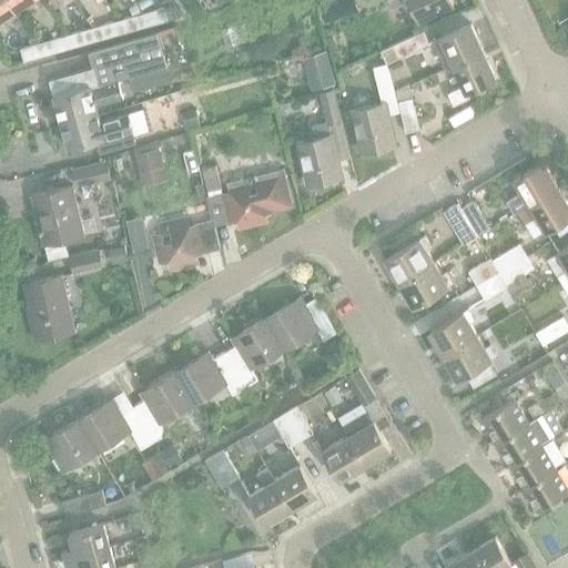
[(0,0),(0,18),(16,8),(10,0),(0,0)]
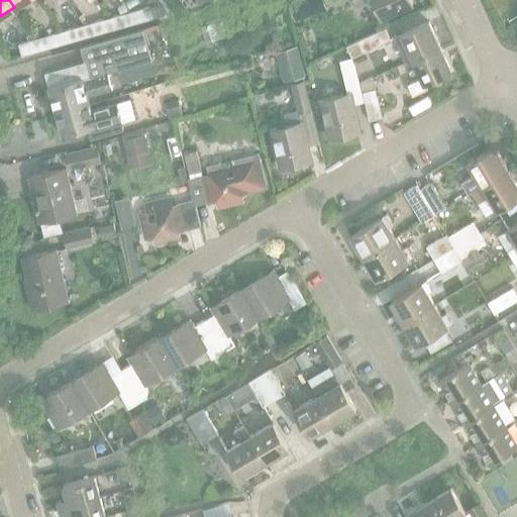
[(323,0),(296,0),(289,2),(294,18),(326,7),(323,0)]
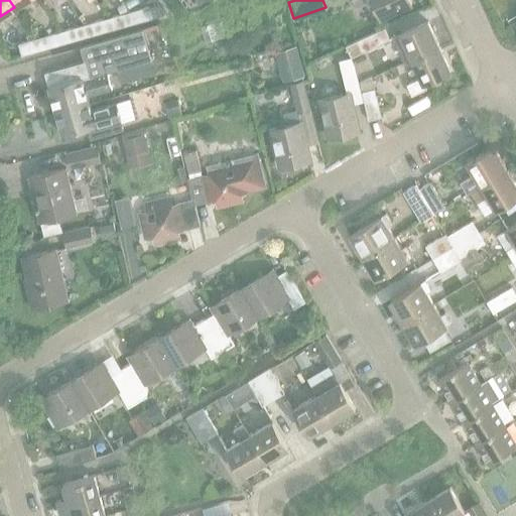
[(410,0),(353,0),(355,4),(363,0),(372,0),(380,16),(411,1),(410,0)]
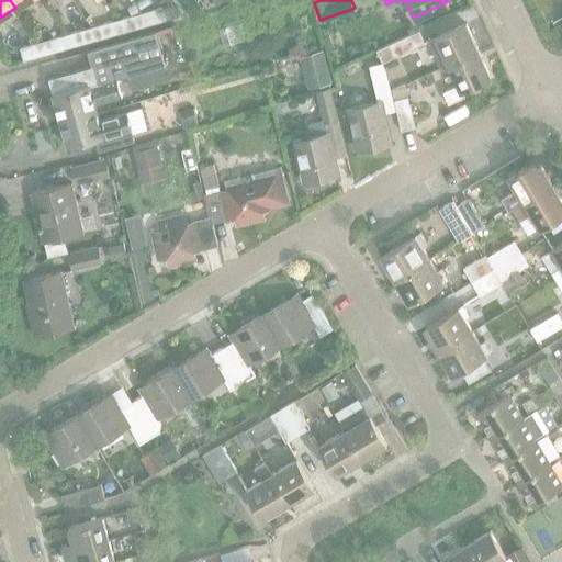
[(163,6),(141,12),(134,1),(125,4),(131,15),(20,47),(23,60),(166,19),(163,6)]
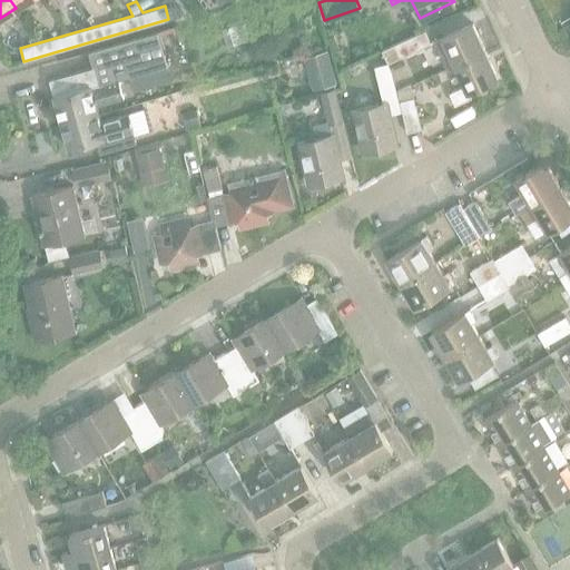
[(454,64),(484,50),(472,22),(433,40),(445,68),(454,64)]
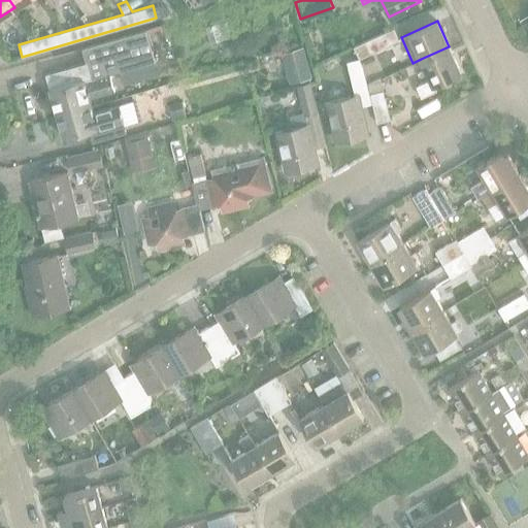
[(354,46),(359,59),(398,40),(393,28),(366,41),(354,46)]
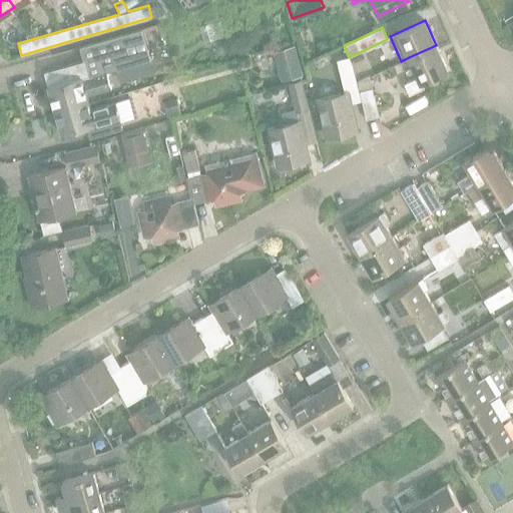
[(55,112),(88,102),(86,94),(111,87),(106,70),(150,58),(142,29),(79,47),(83,60),(44,71),(48,86),(47,86),(55,112)]
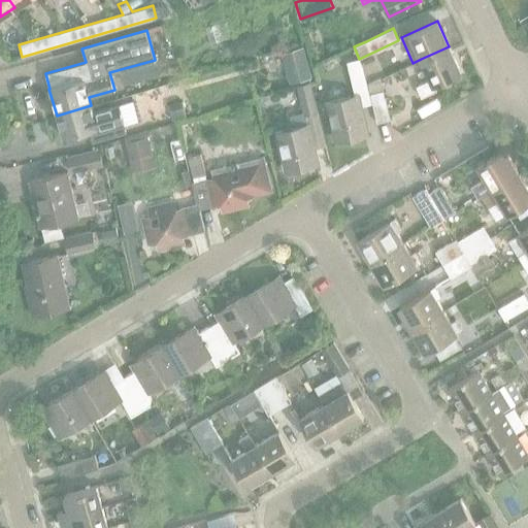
[(291,80),(310,74),(302,46),(282,53),(291,80)]
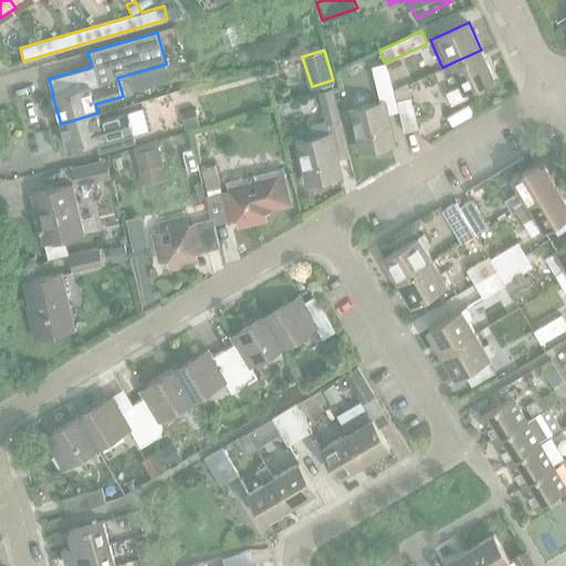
[(481,50),(451,63),(461,84),(446,91),(451,103),(468,96),(464,90),(493,76),(481,50)]
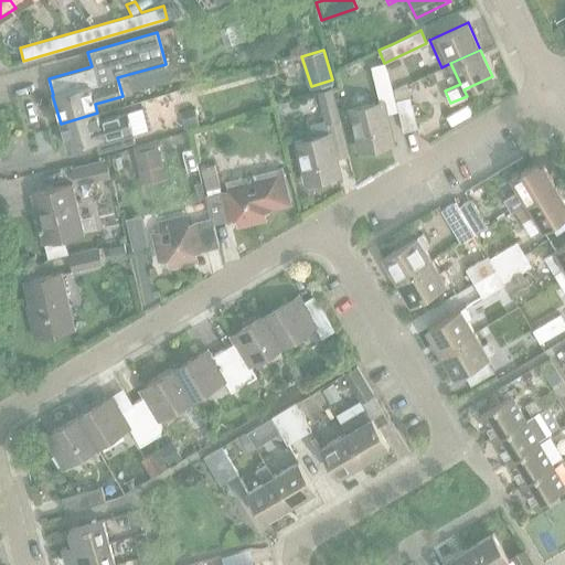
[(381,98),(382,99),(351,108),(361,148),(393,140),(388,124),(401,123),(382,57),(371,62),(381,98)]
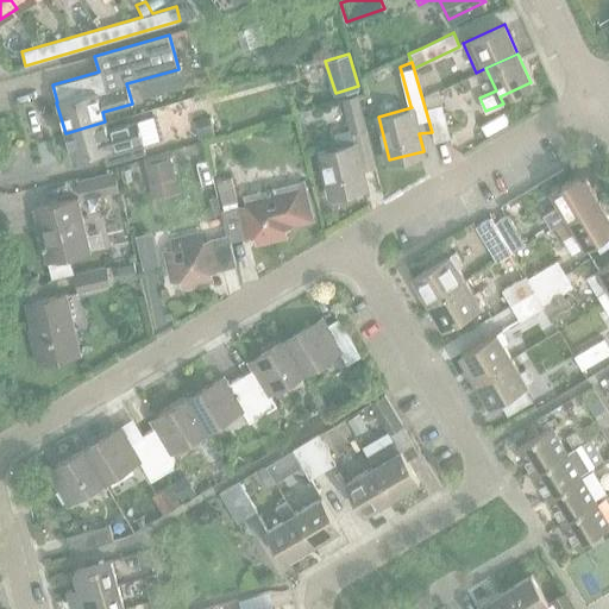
[(343,99),(351,131),(365,127),(357,95),(343,99)]
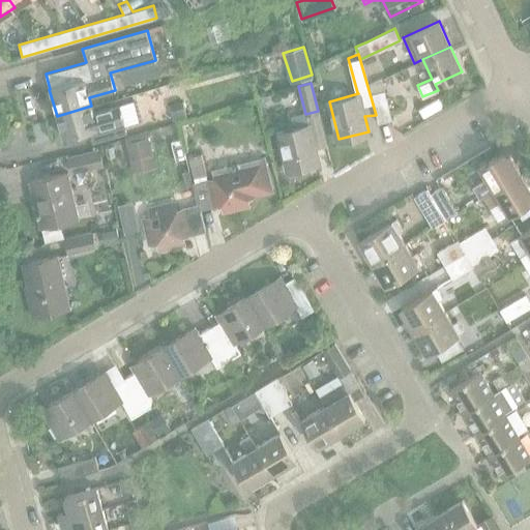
[(371,93),(377,116),(378,122),(390,119),(384,90),(371,93)]
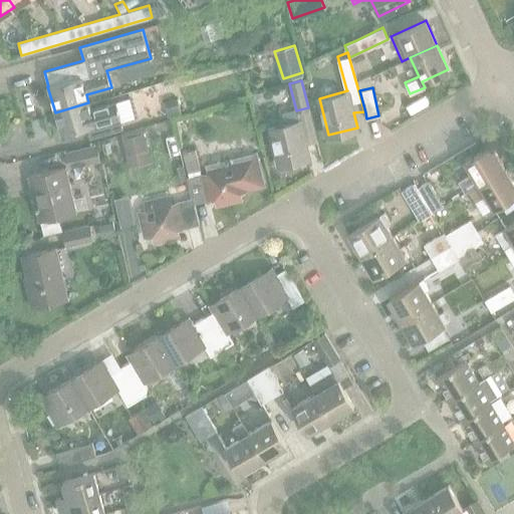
[(114,100),(119,115),(133,111),(129,96),(114,100)]
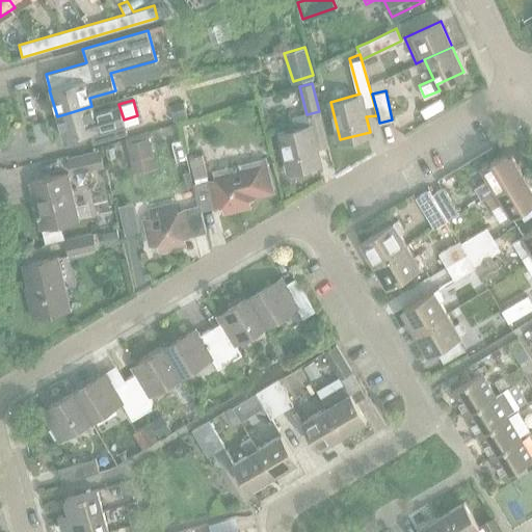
[(127,132),(124,120),(118,104),(94,111),(91,106),(57,116),(62,137),(89,130),(92,141),(127,132)]
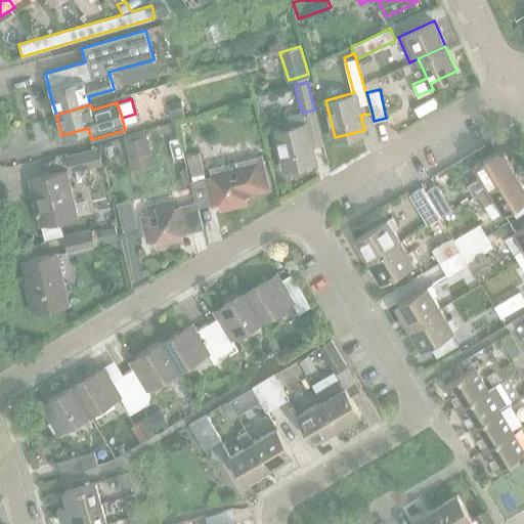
[(275,130),(285,169),(313,162),(304,123),(275,130)]
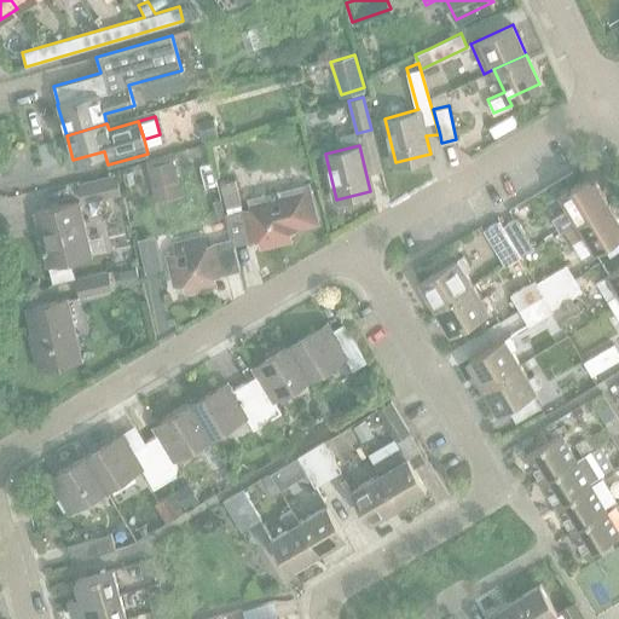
[(146,160),(160,202),(183,194),(171,152),(146,160)]
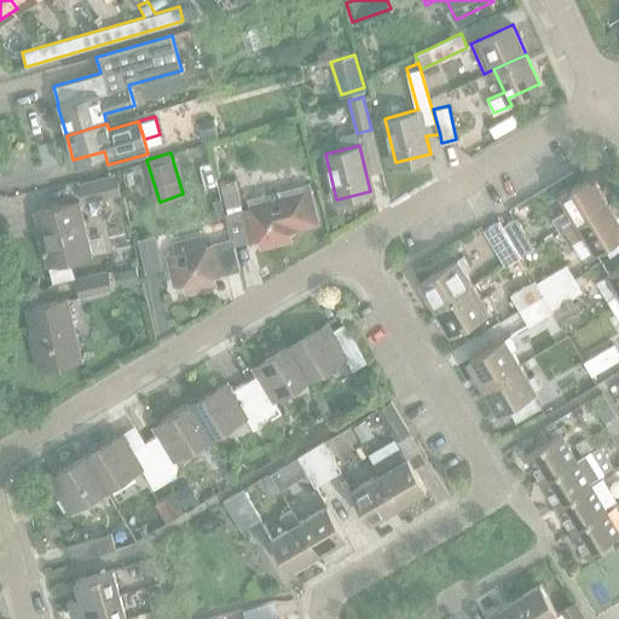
[(79,183),(82,201),(120,191),(115,173),(79,183)]
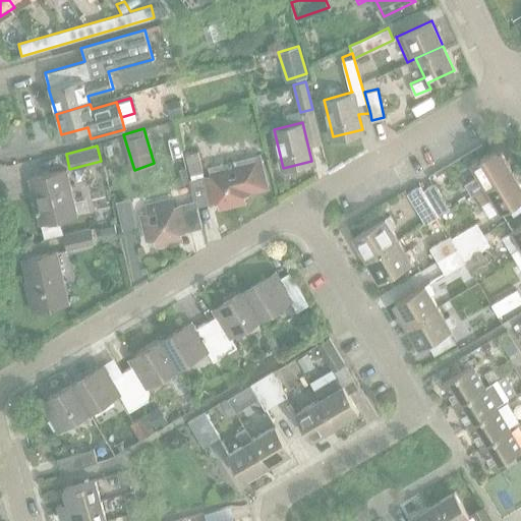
[(470,195),(511,171),(497,148),(471,163),(478,175),(463,183),(470,195)]
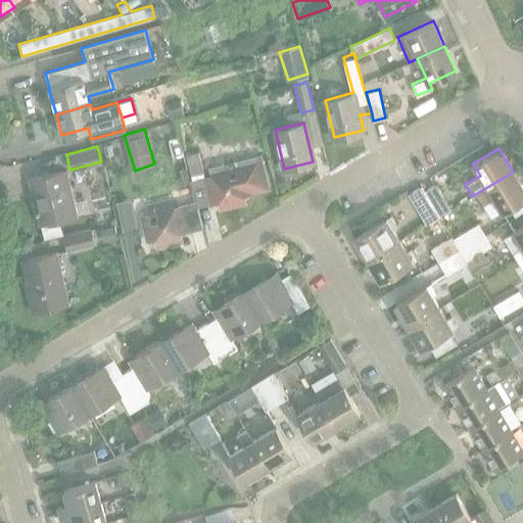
[(195,205),(196,205),(218,200),(220,208),(245,202),(243,194),(267,188),(259,155),(209,168),(211,176),(204,178),(198,150),(186,154),(192,181),(189,181),(194,202),(195,205)]
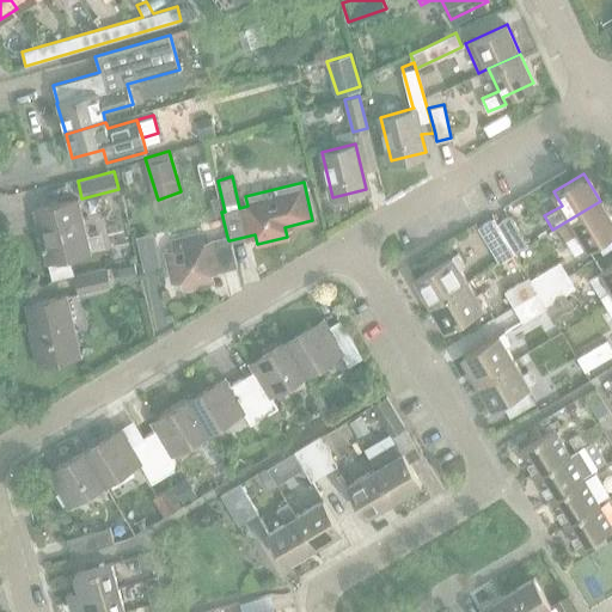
[(32,208),(46,262),(90,251),(77,199),(32,208)]
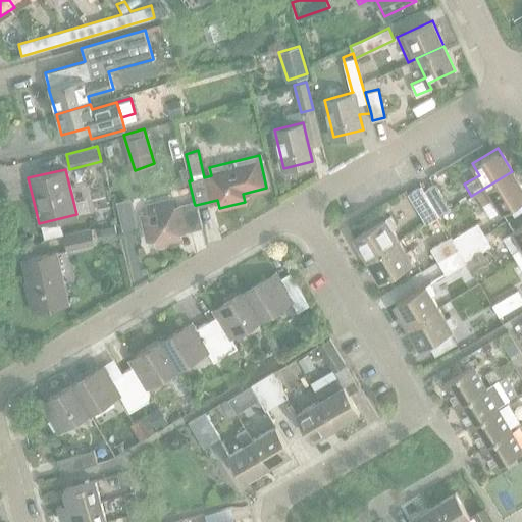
[(521,188),(512,171),(471,196),(475,194),(489,217),(500,211),(501,211),(521,198),(521,188)]
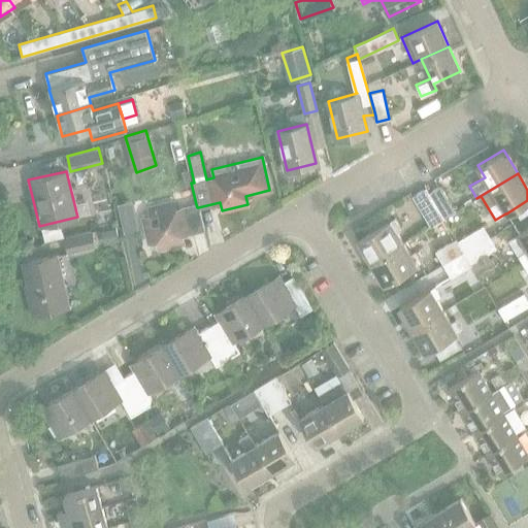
[(427,192),(442,218),(454,211),(438,185),(427,192)]
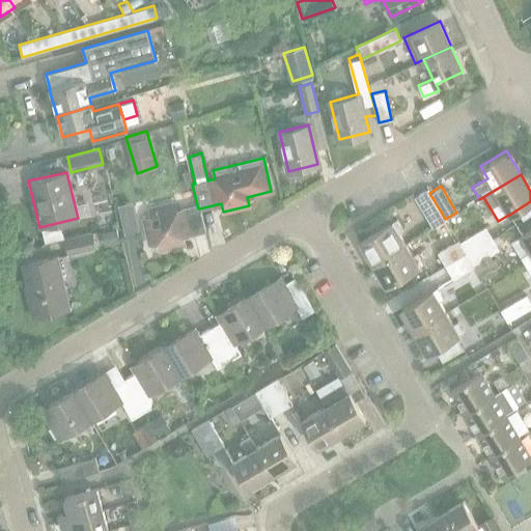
[(445,219),(429,193),(427,189),(414,196),(431,227),(445,219)]
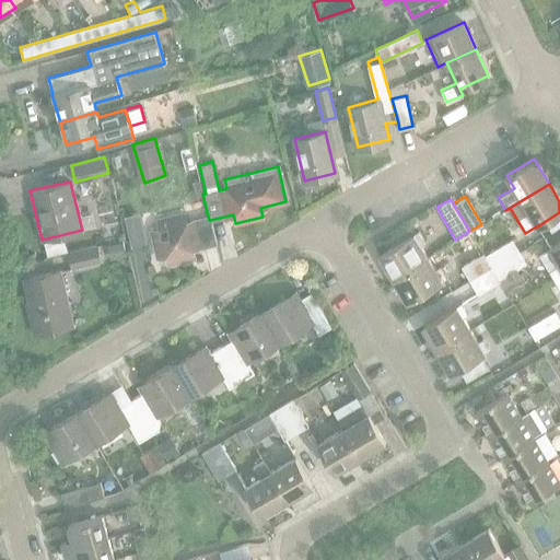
[(208,217),(186,222),(184,213),(158,220),(159,229),(151,231),(156,257),(165,255),(167,264),(195,257),(193,248),(216,243),(210,220),(209,220),(208,217)]
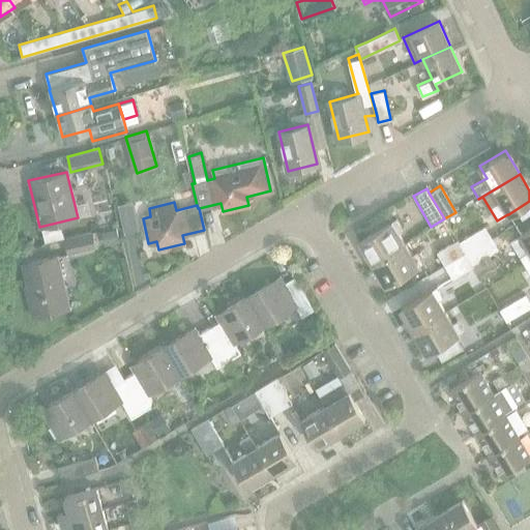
[(370,263),(404,242),(396,232),(401,229),(394,218),(358,240),(366,255),(365,255),(370,263)]
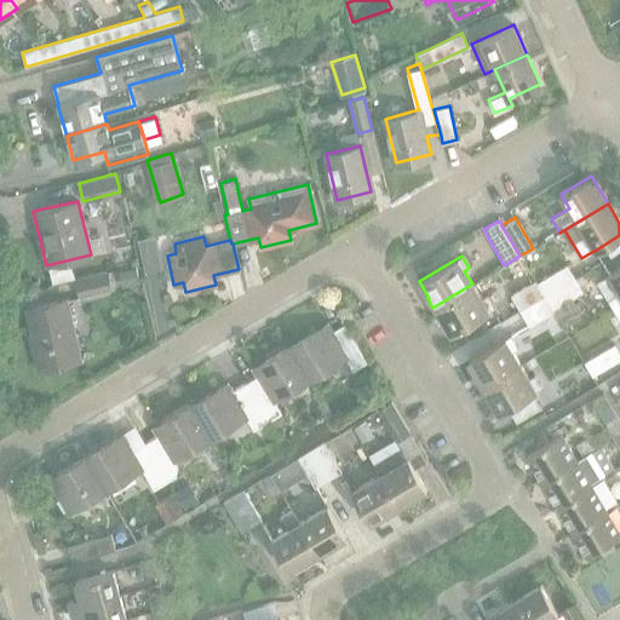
[(544,296),(574,279),(566,265),(537,283),(544,296)]
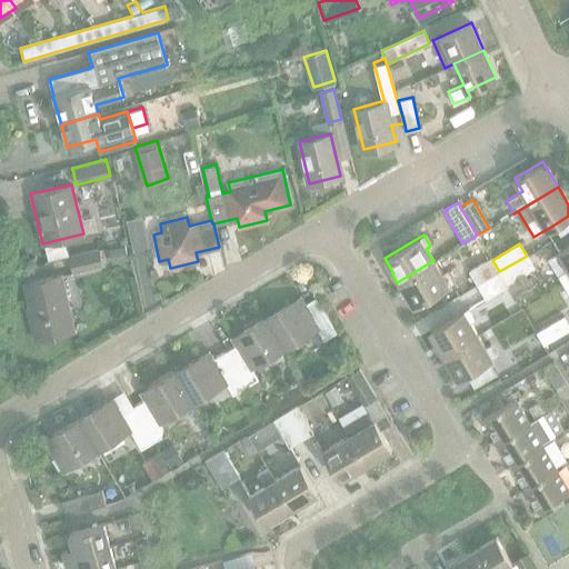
[(563,283),(568,279),(568,243),(548,257),(563,283)]
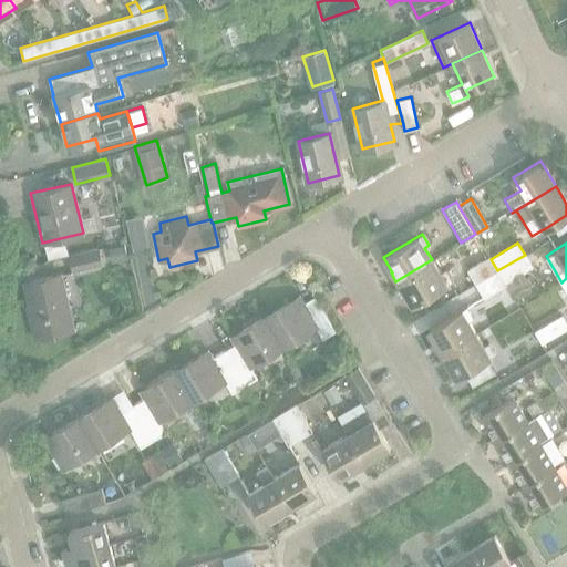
[(69,255),(73,272),(101,266),(96,248),(69,255)]
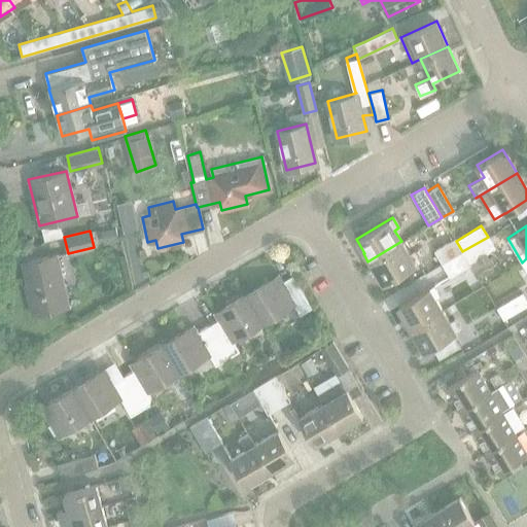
[(462,251),(469,262),(494,247),(488,237),(462,251)]
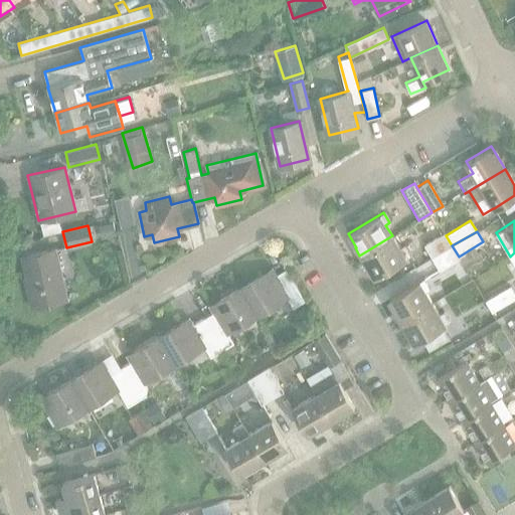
[(452,245),(446,235),(444,232),(423,244),(432,258),(452,245)]
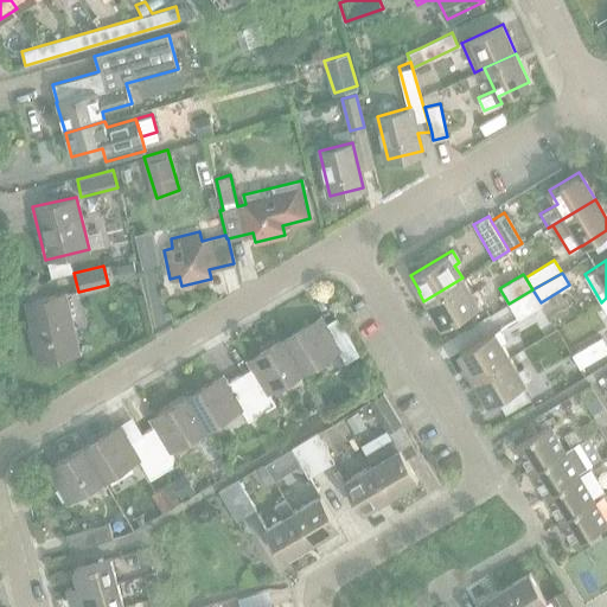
[(462,278),(423,301),(429,311),(432,310),(440,326),(481,301),(475,289),(471,292),(462,278)]
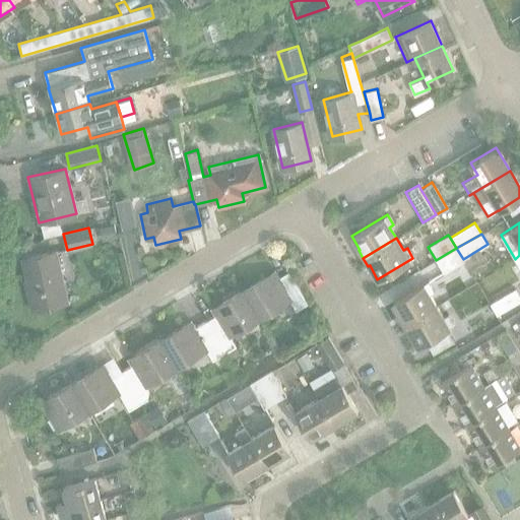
[(464,261),(463,259),(456,248),(436,260),(443,274),(464,261)]
